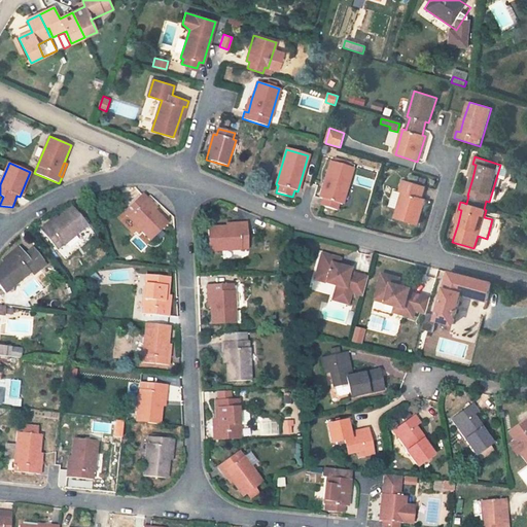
[(352,169),(330,163),(319,198),(322,200),(320,206),(337,211),(339,204),(342,205),(352,169)]
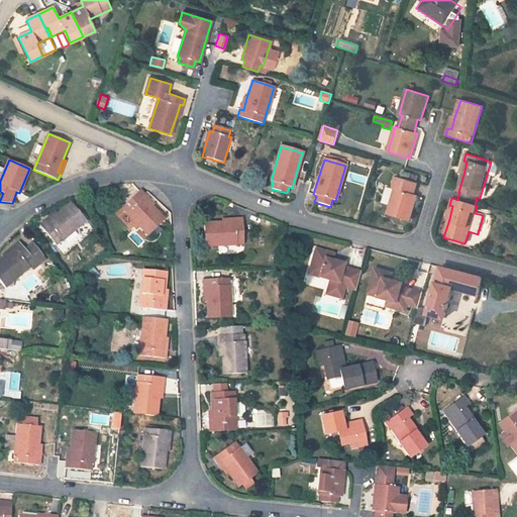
[(417,183),(396,177),(392,189),(395,190),(390,206),(387,215),(409,221),(416,196),(413,196),(417,183)]
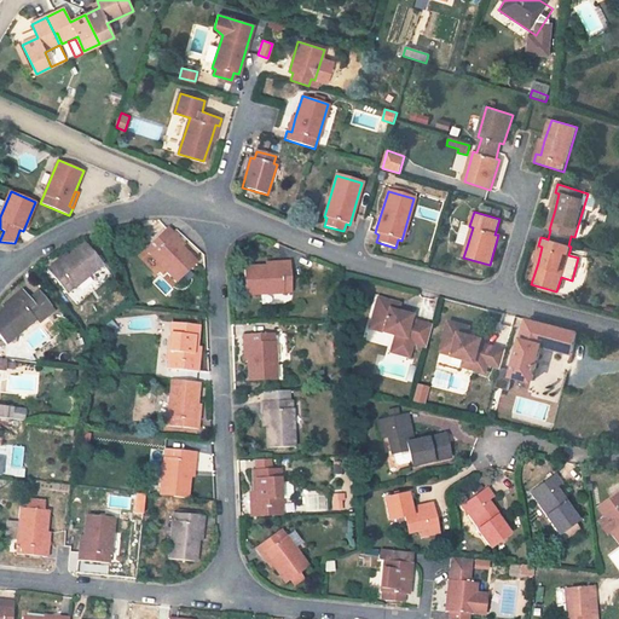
[(469,226),(462,224),(457,243),(467,247),(473,227),(469,226)]
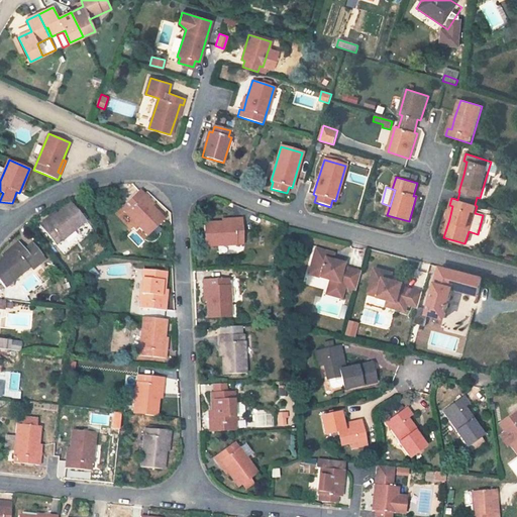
[(151,207),(142,197),(144,195),(139,190),(121,208),(148,235),(165,220),(151,207)]
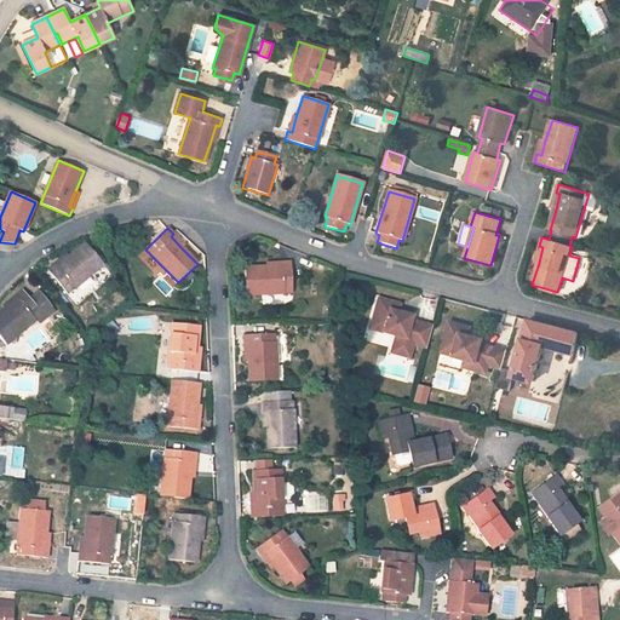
[(184,245),(173,234),(171,236),(182,248),(184,245)]
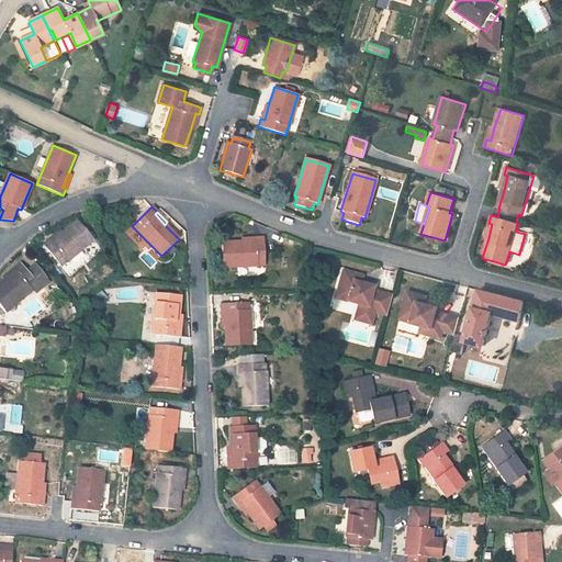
[(63,234),(52,243),(49,239),(43,245),(60,267),(93,239),(78,221),(63,234)]
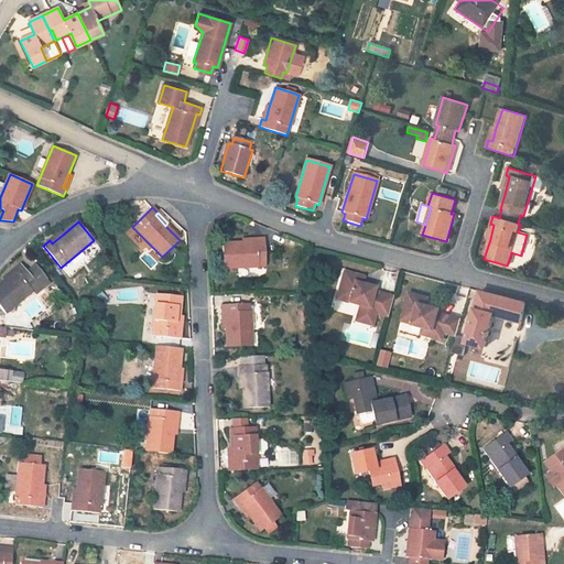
[(60,231),(50,240),(52,243),(63,235),(60,231)]
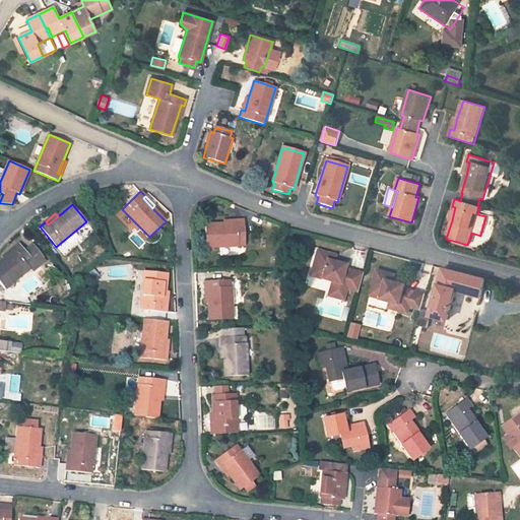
[(244,219),(237,220),(237,223),(223,224),(205,224),(206,248),(245,246),(244,219)]
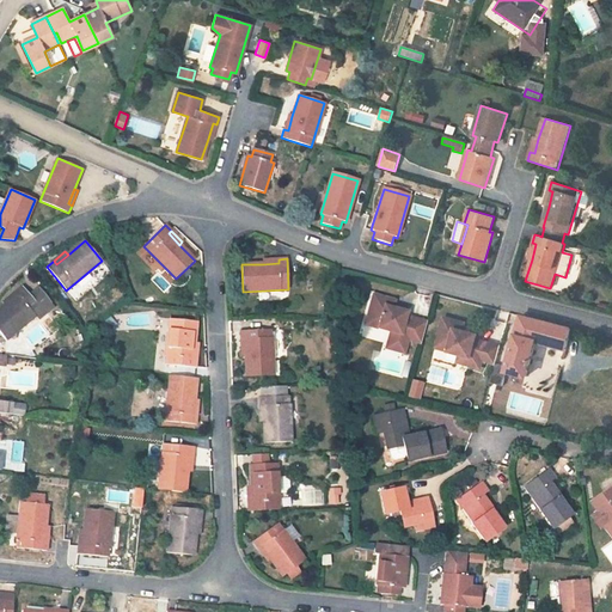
[(22,287),(14,293),(18,295),(6,306),(0,310),(0,332),(6,341),(36,316),(50,304),(38,288),(29,297),(22,287)]
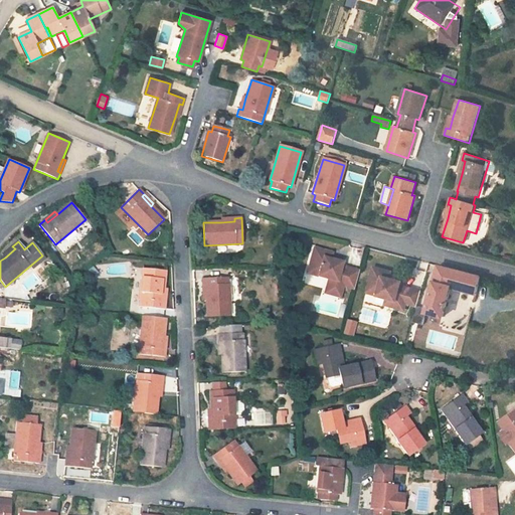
[(5,258),(15,248),(12,246),(3,254),(5,258)]
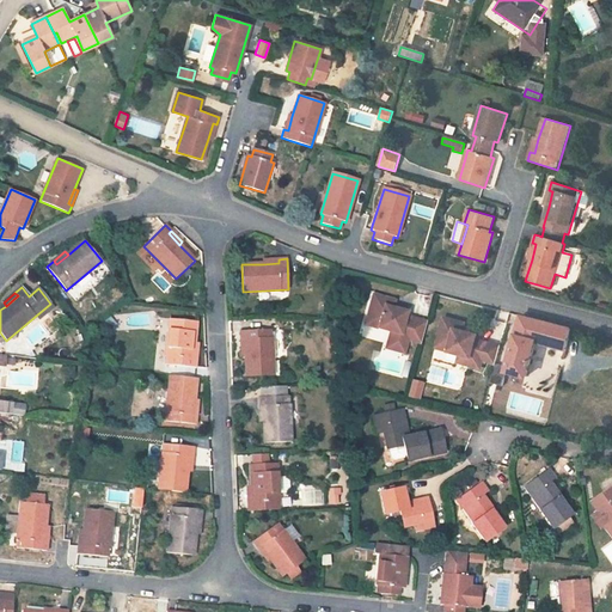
[(408,340),(420,343),(427,322),(405,317),(407,312),(392,308),(385,306),(386,299),(373,295),(365,325),(390,332),(389,340),(407,344),(408,340)]
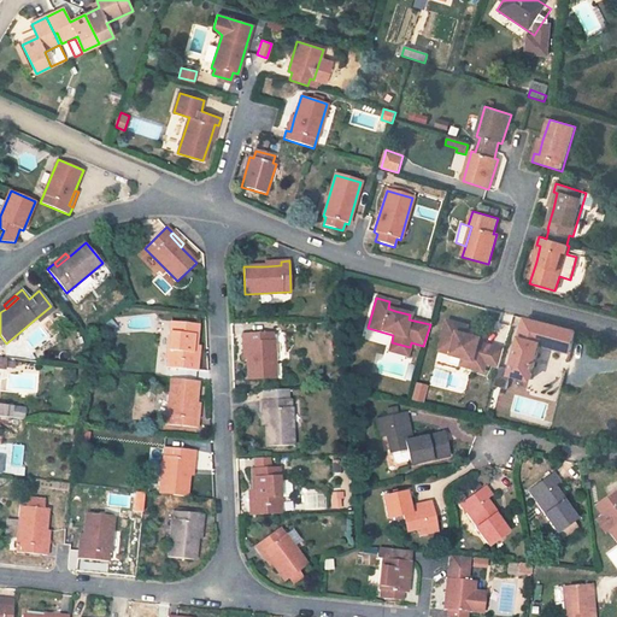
[(398,303),(389,301),(388,309),(395,311),(398,303)]
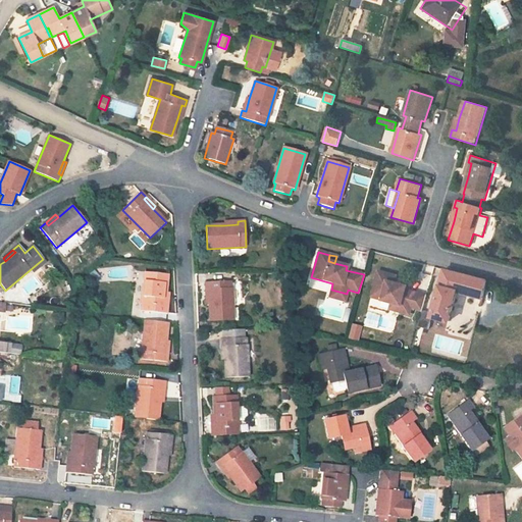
[(34,272),(46,262),(43,259),(31,269),(34,272)]
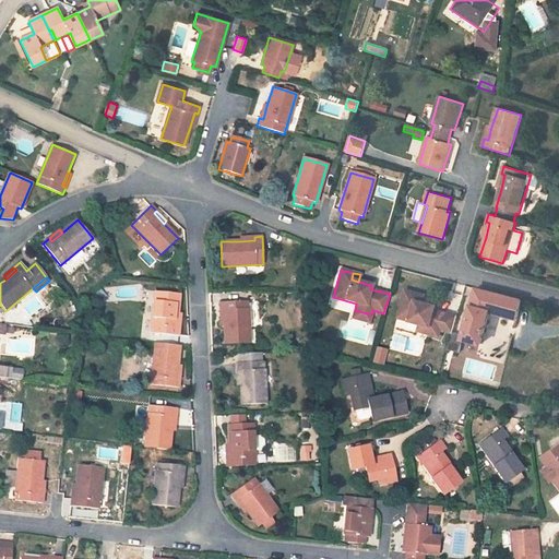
[(522,301),(476,289),(463,335),(462,340),(463,340),(480,344),(489,312),(490,309),(501,311),(500,316),(516,320),(522,301)]
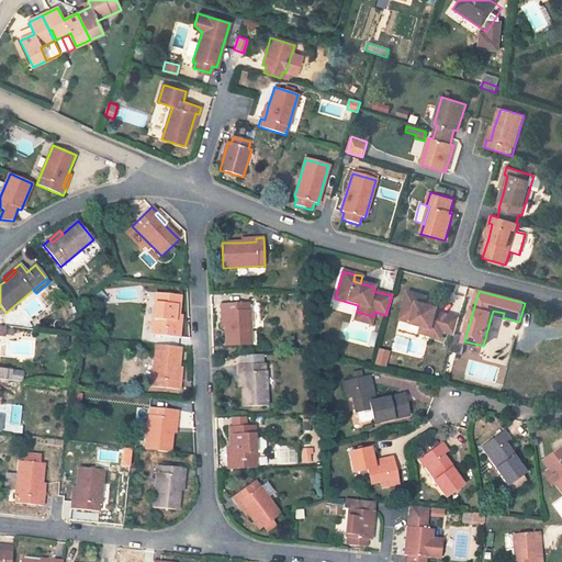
[(407,292),(400,319),(422,326),(431,328),(429,336),(441,339),(444,332),(447,332),(451,316),(437,312),(438,307),(425,304),(417,302),(419,295),(407,292)]
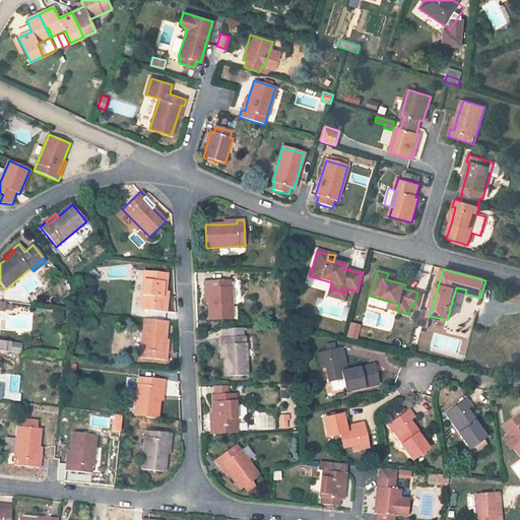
[(167,313),(168,306),(165,305),(166,293),(168,273),(144,271),(140,310),(167,313)]
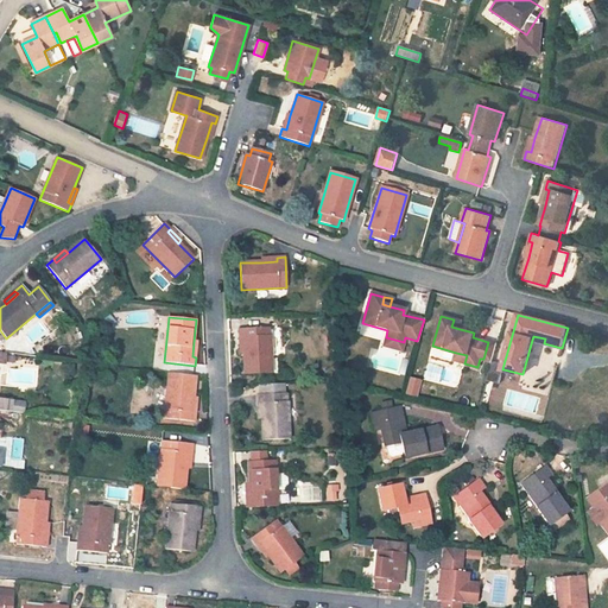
[(462,321),(454,320),(451,327),(460,329),(462,321)]
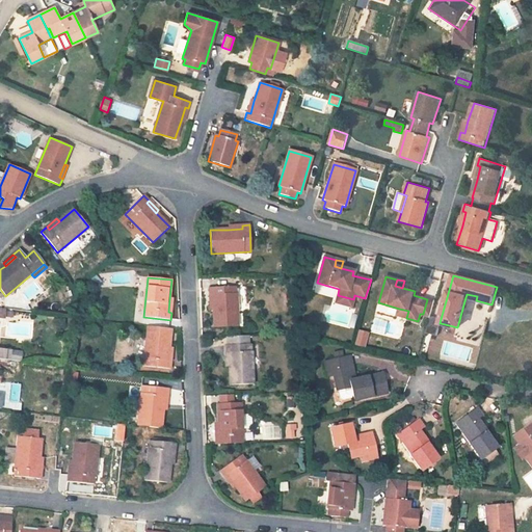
[(209,288),(209,295),(212,295),(213,309),(214,328),(237,326),(235,287),(209,288)]
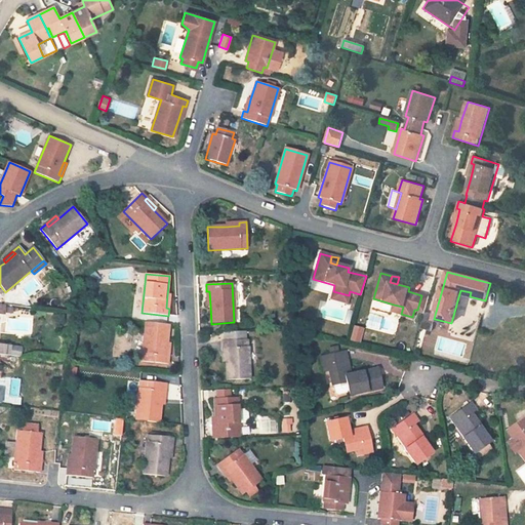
[(349,295),(333,291),(331,298),(347,303),(349,295)]
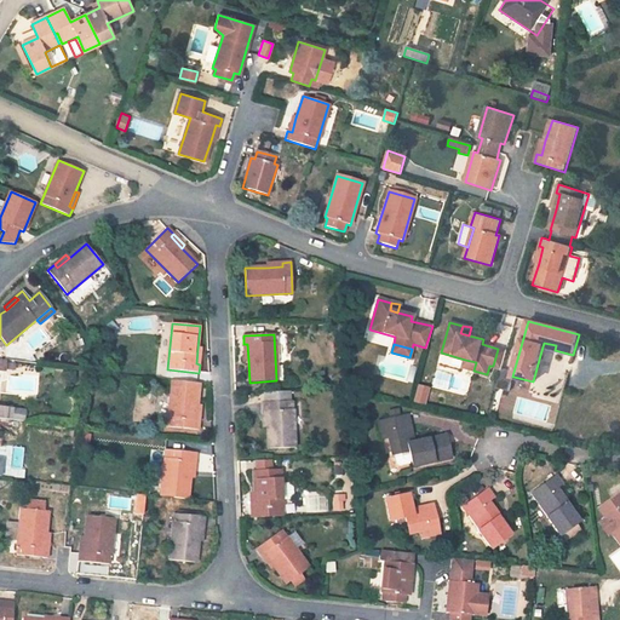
[(506,351),(498,349),(493,366),(501,368),(506,351)]
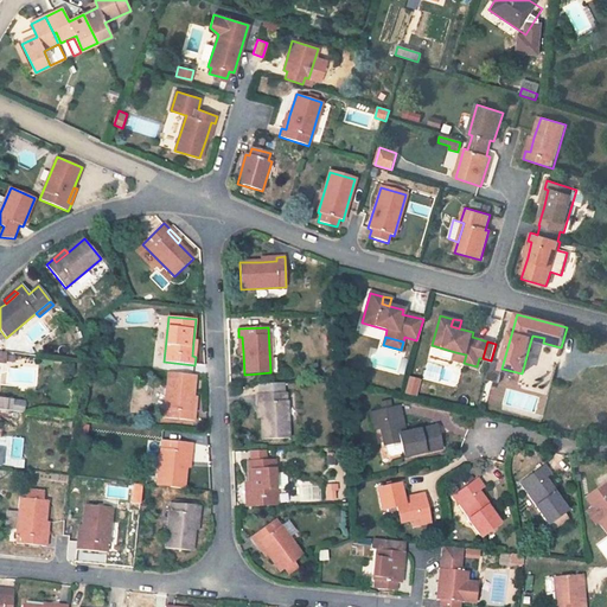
[(0,410),(6,411),(11,411),(12,401),(6,401),(0,400),(0,364),(6,365),(7,352),(0,351),(0,410)]
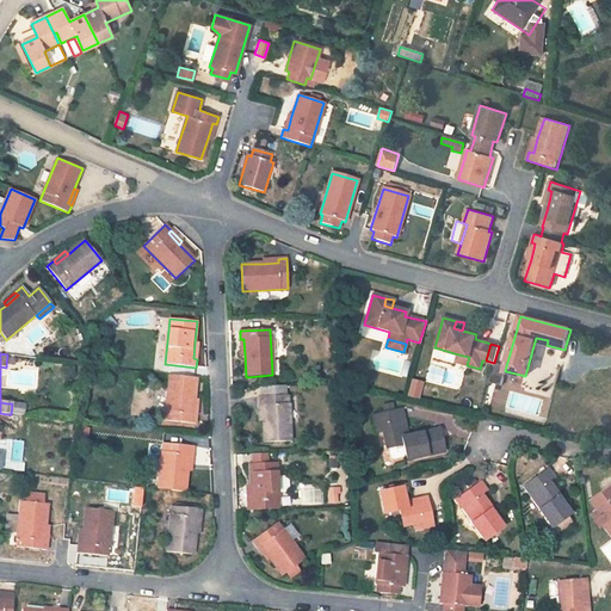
[(469,357),(458,355),(457,362),(467,365),(469,357)]
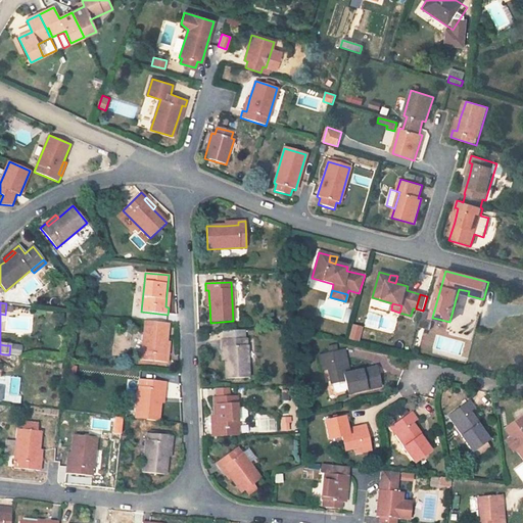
[(433,314),(423,311),(419,328),(429,331),(433,318),(432,318),(433,314)]
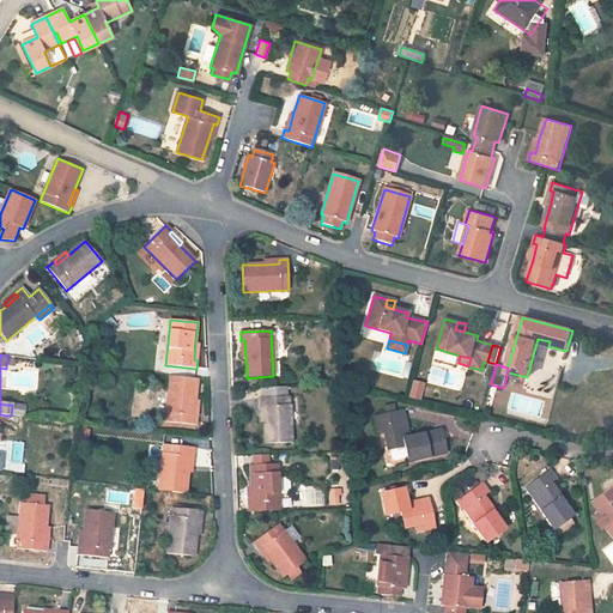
[(196,426),(198,417),(193,417),(195,401),(198,380),(170,376),(165,423),(196,426)]
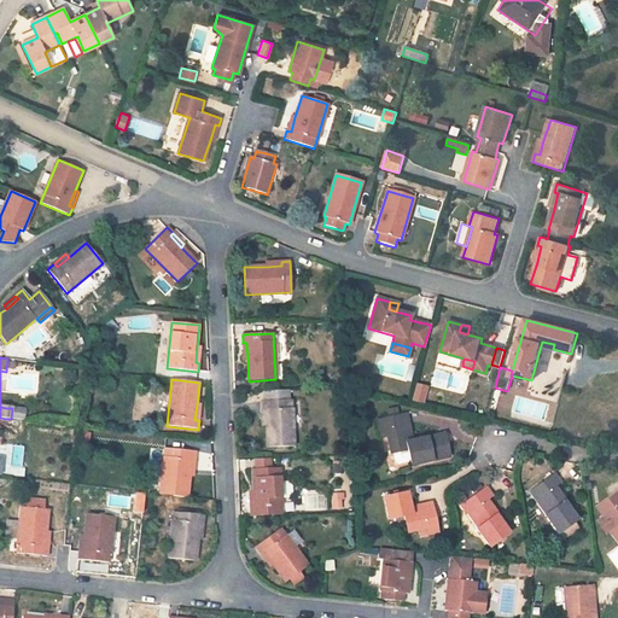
[(264,391),(266,401),(286,400),(286,390),(264,391)]
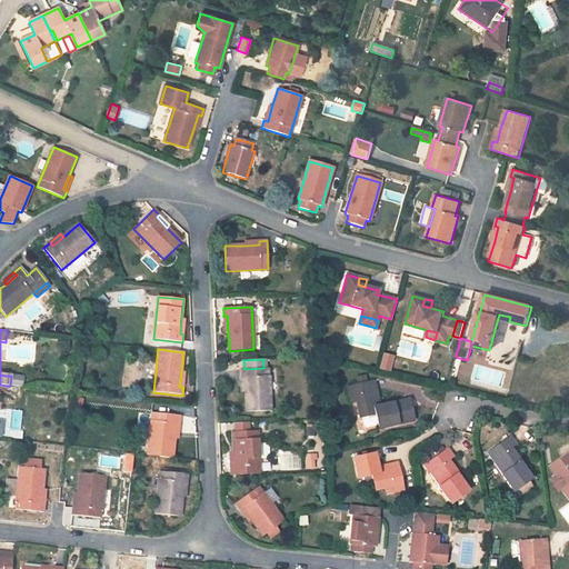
[(240,370),(240,378),(243,378),(245,391),(246,412),(270,411),(268,368),(263,368),(245,369),(240,370)]
